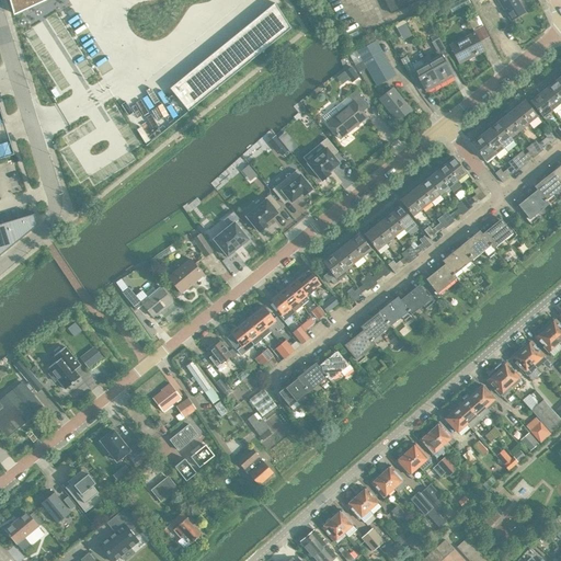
[(9,0),(14,14),(36,0),(9,0)]
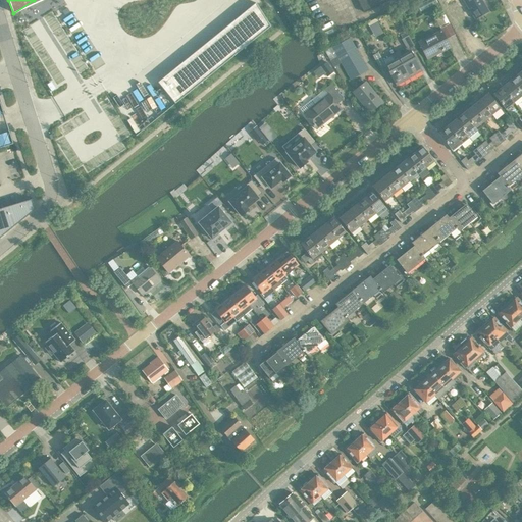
[(358,0),(364,12),(389,0),(358,0)]
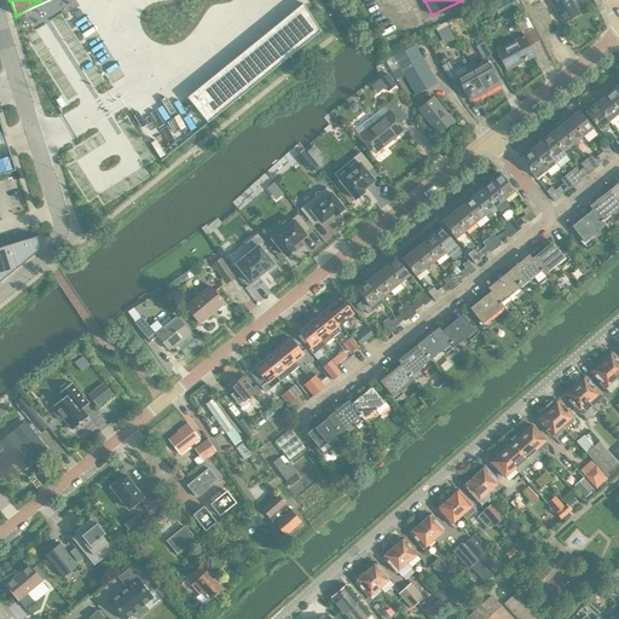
[(579,13),(574,6),(571,0),(549,0),(563,23),(579,13)]
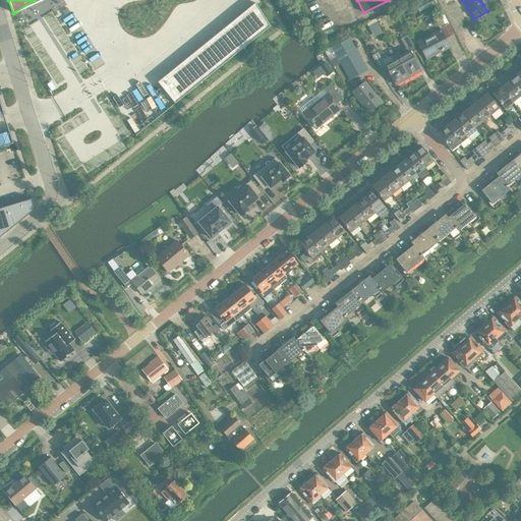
[(255,3),(158,82),(175,104),(270,26),(255,3)]
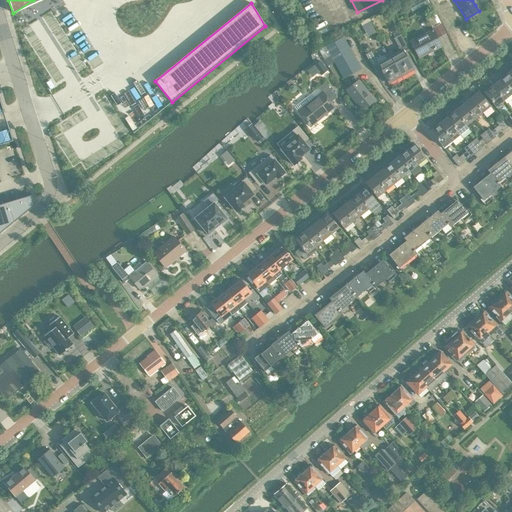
[(425,15),(432,27),(437,24),(430,12),(425,15)]
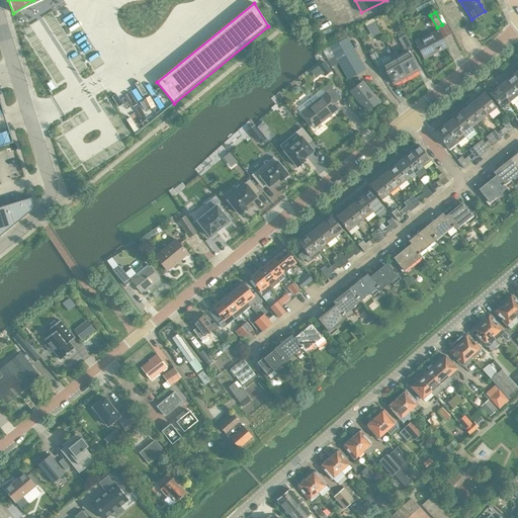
[(374,19),(364,25),(371,37),(381,31),(374,19)]
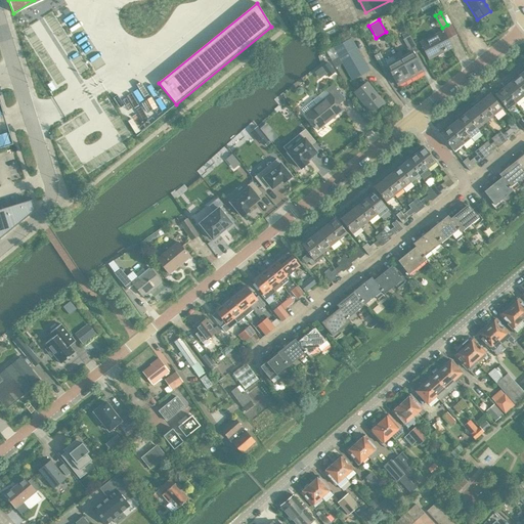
[(452,48),(443,31),(420,43),(429,59),(452,48)]
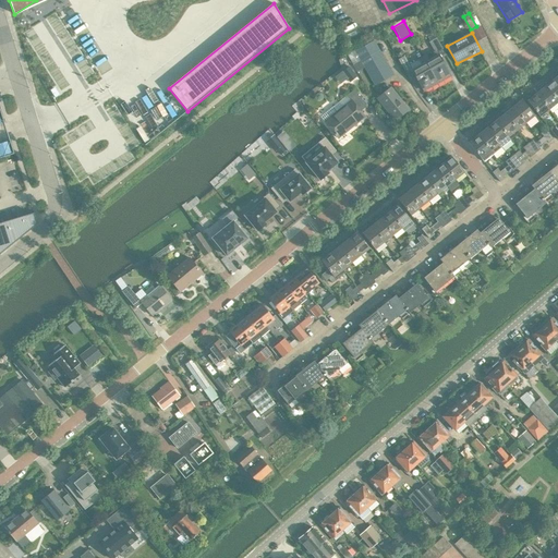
[(426,55),(422,57),(437,83),(450,76),(440,59),(447,55),(437,37),(429,41),(437,56),(429,60),(426,55)]
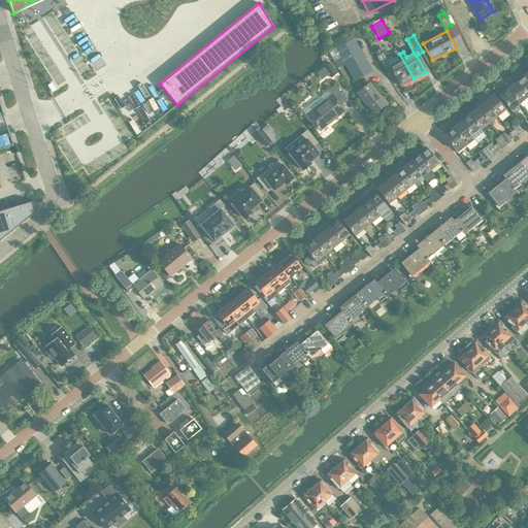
[(355,80),(373,70),(354,38),(336,48),(355,80)]
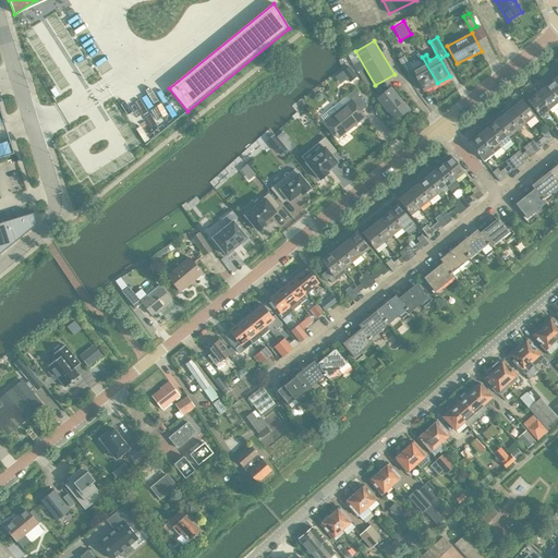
[(424,91),(437,83),(422,57),(409,64),(404,56),(398,60),(408,77),(414,74),(424,91)]
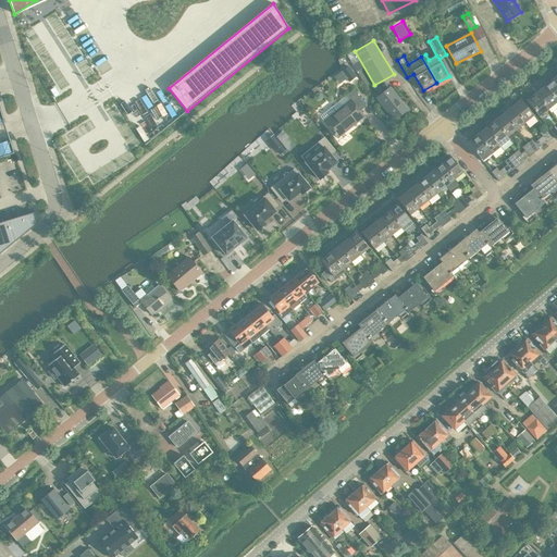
[(334,75),(342,84),(356,73),(347,63),(334,75)]
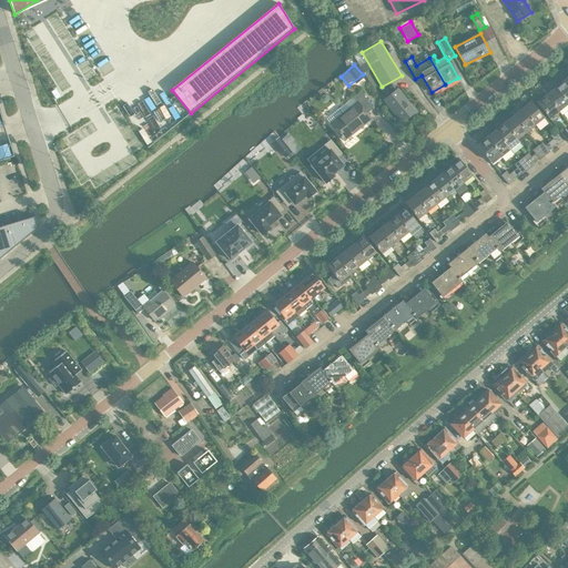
[(567,104),(567,103),(567,85),(564,81),(555,88),(567,104)]
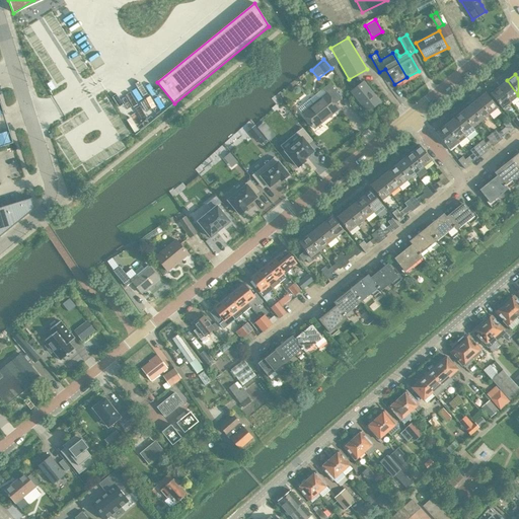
[(507,80),(499,87),(510,101),(518,95),(507,80)]
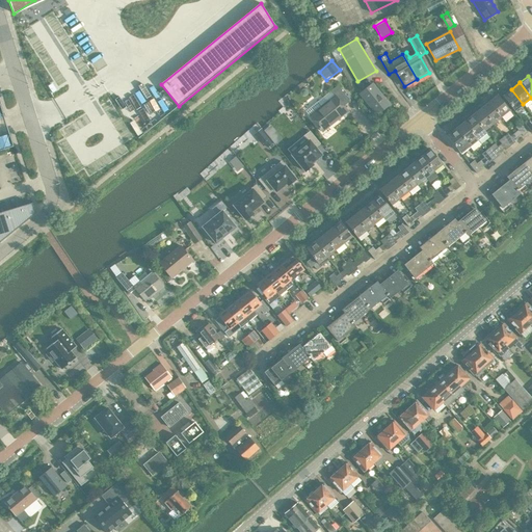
[(372,83),(360,94),(377,114),(389,105),(372,83)]
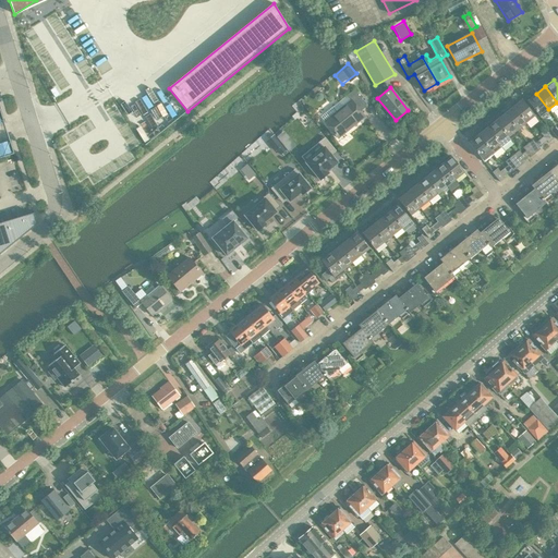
[(320,117),(338,138),(364,117),(360,111),(367,106),(354,89),(347,96),(351,100),(337,112),(332,107),(320,117)]
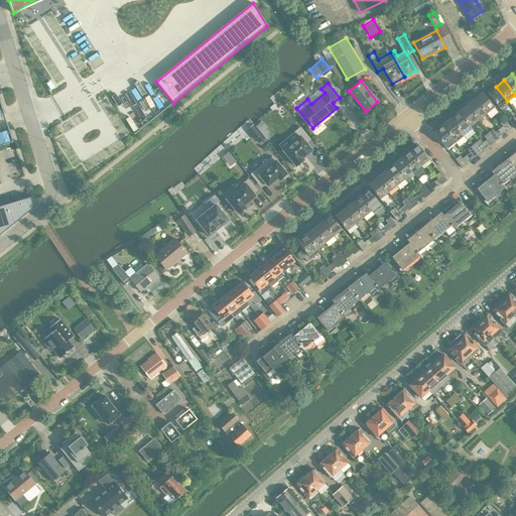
[(499,108),(507,101),(496,87),(487,94),(499,108)]
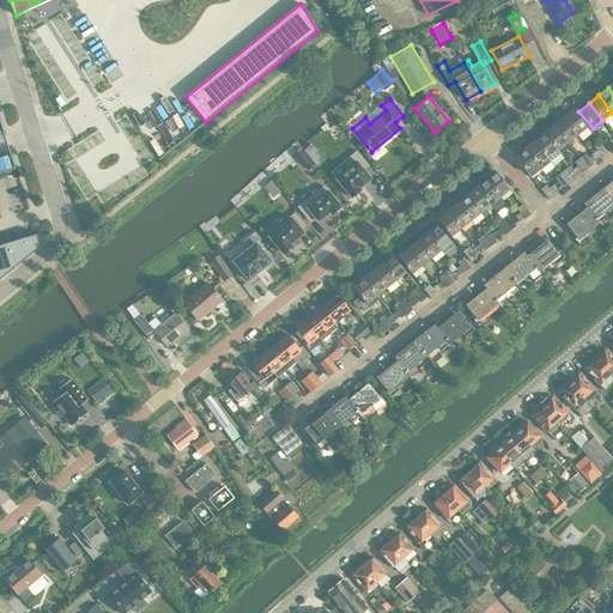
[(574,109),(563,117),(577,135),(587,127),(574,109)]
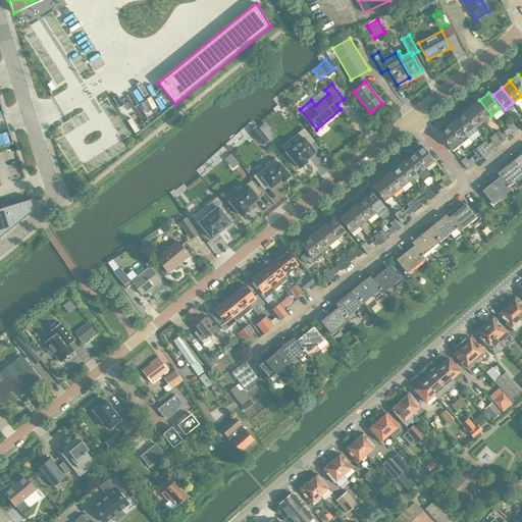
[(483,121),(491,115),(479,100),(471,107),(483,121)]
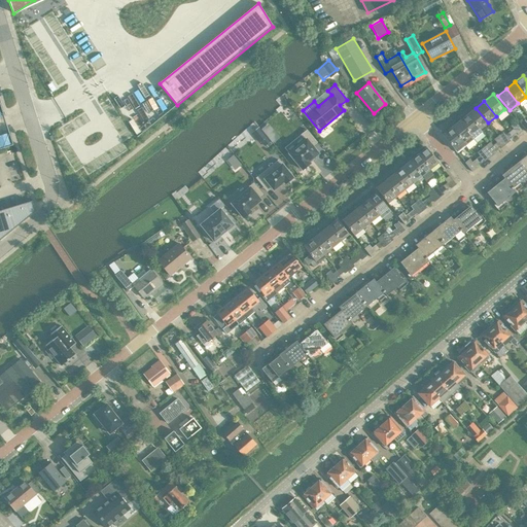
[(480,130),(488,123),(476,108),(467,114),(480,130)]
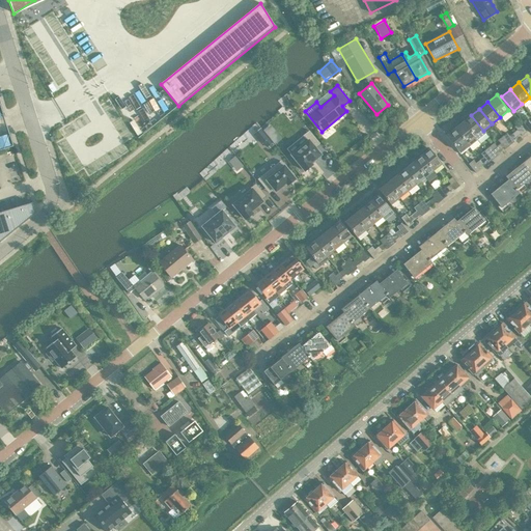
[(477,140),(485,134),(483,131),(471,115),(463,122),(477,140)]
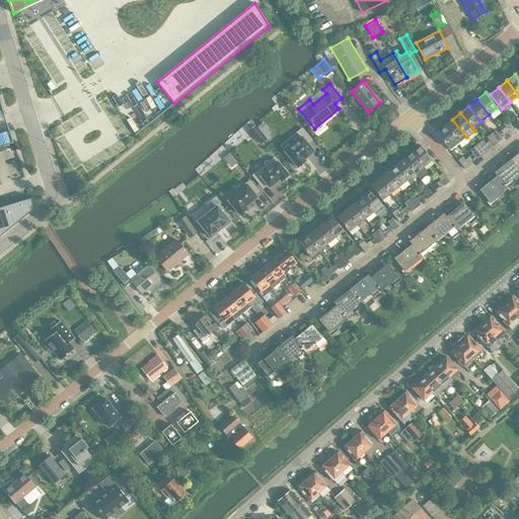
[(458,144),(466,137),(452,120),(444,126),(456,141),(458,144)]
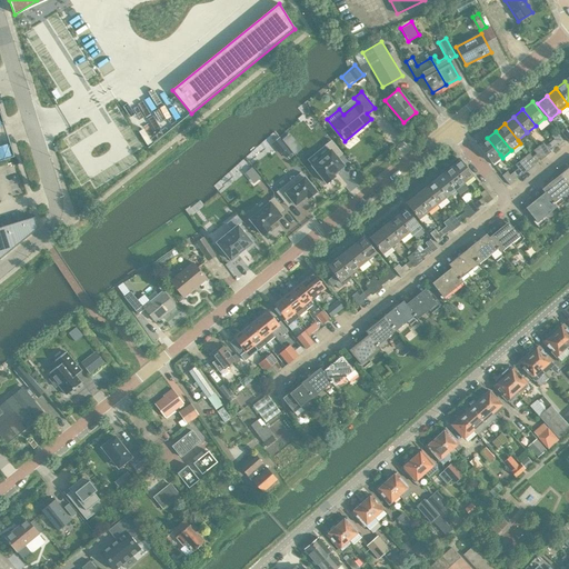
[(555,139),(550,142),(553,148),(558,145),(559,146),(563,141),(557,132),(551,136),(555,139)]
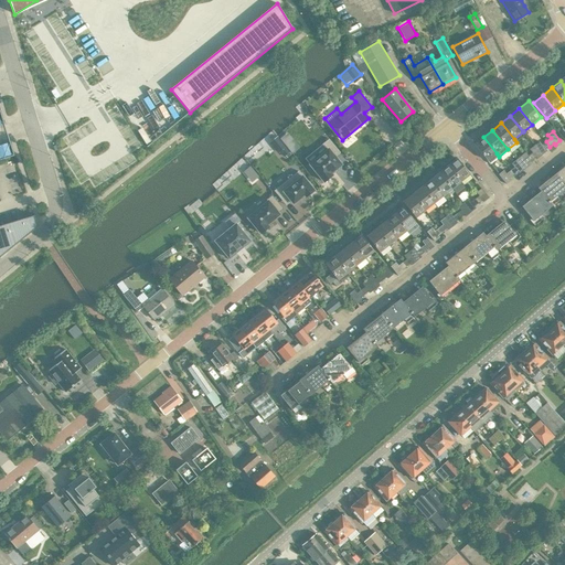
[(475,145),(487,161),(490,163),(499,157),(497,153),(483,137),(475,145)]
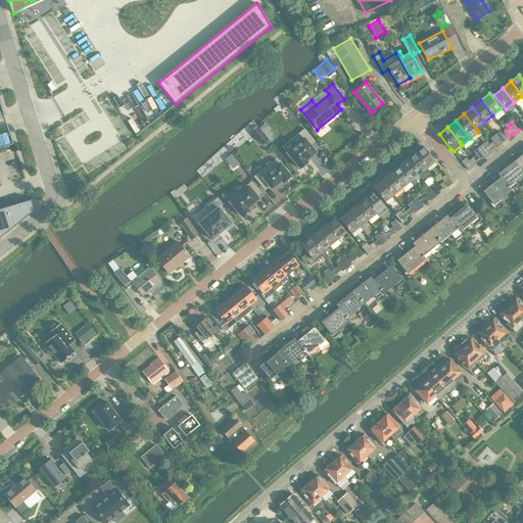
[(494,135),(502,144),(507,140),(506,139),(509,136),(506,131),(502,134),(500,132),(494,135)]
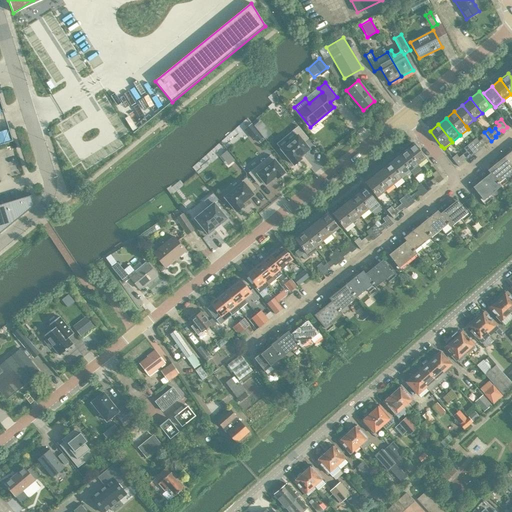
[(9,129),(0,131),(0,144),(12,141),(9,129)]
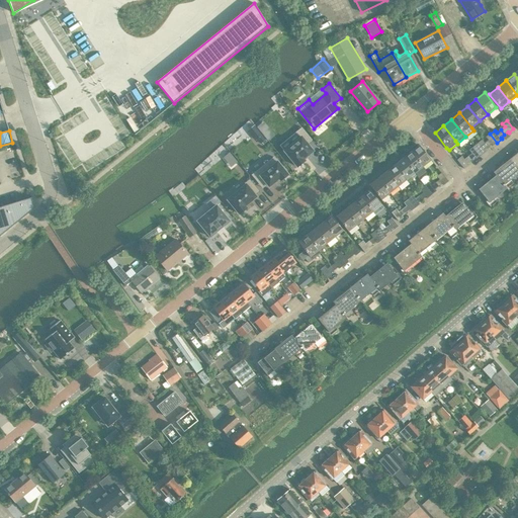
[(484,143),(488,148),(492,145),(493,146),(497,143),(490,134),(486,137),(488,140),(484,143)]
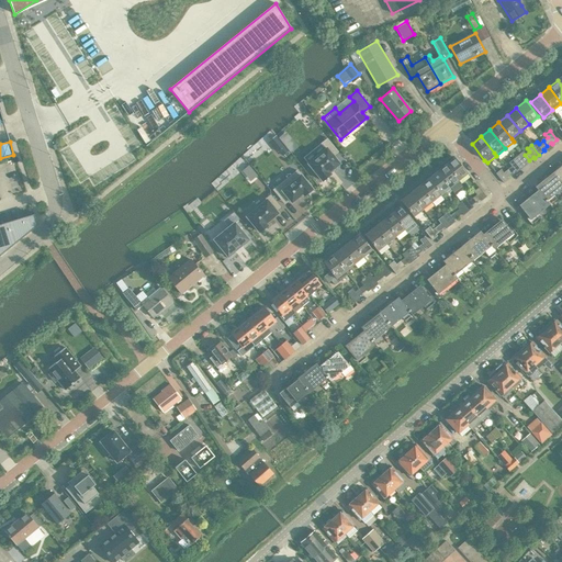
[(327,147),(307,164),(323,182),(332,175),(330,172),(340,165),(327,147)]
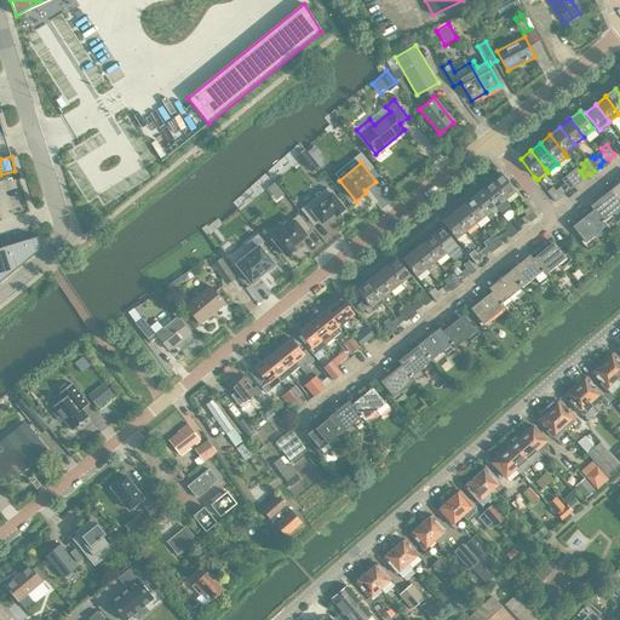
[(567,176),(575,185),(580,182),(579,181),(584,177),(579,171),(575,174),(573,172),(567,176)]
